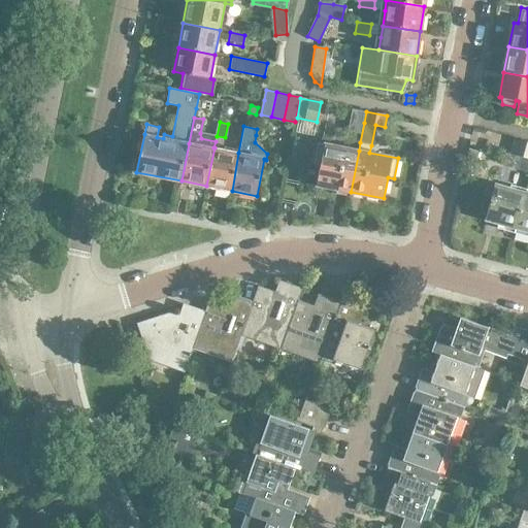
[(527,140),(514,137),(509,154),(527,158),(527,140)]
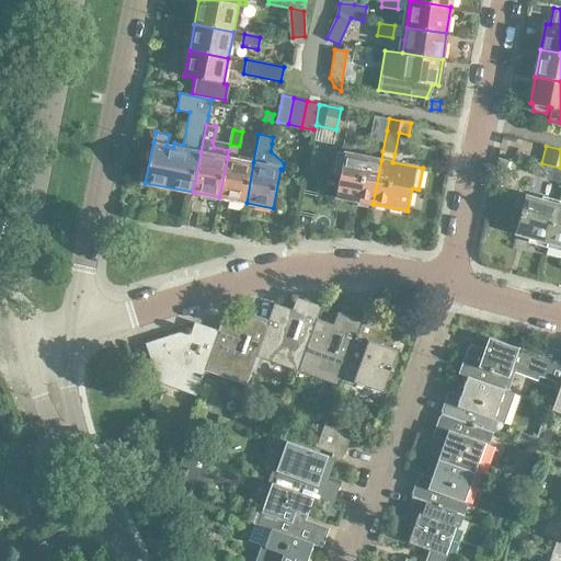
[(336,196),(373,204),(381,160),(339,151),(334,173),(341,175),(336,196)]
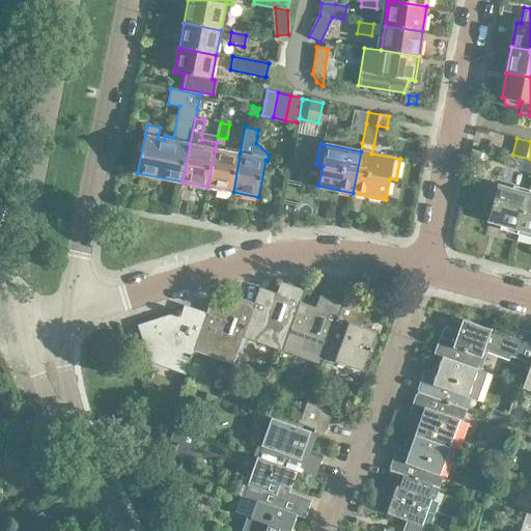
[(216,148),(207,187),(233,192),(240,154),(216,148)]
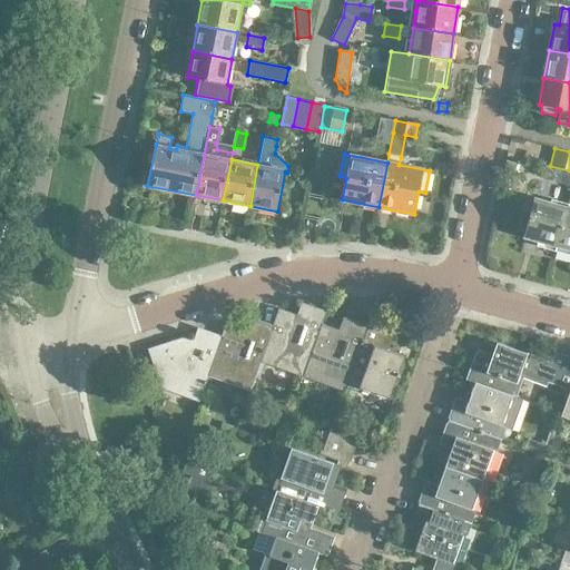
[(537,244),(554,249),(567,207),(536,199),(526,236),(539,239),(537,244)]
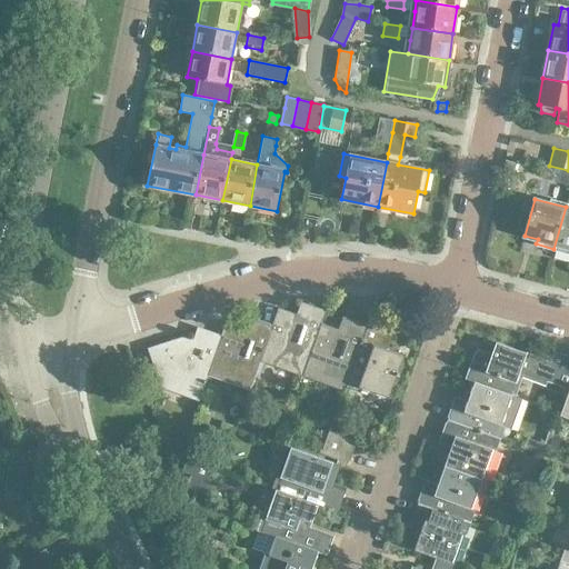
[(568,208),(566,207),(553,249),(568,252),(568,208)]
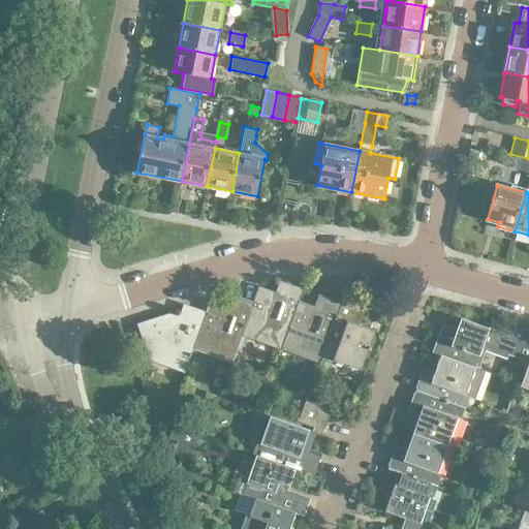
[(254,303),(244,333),(282,346),(299,300),(303,289),(286,284),(283,294),(259,286),(254,303)]
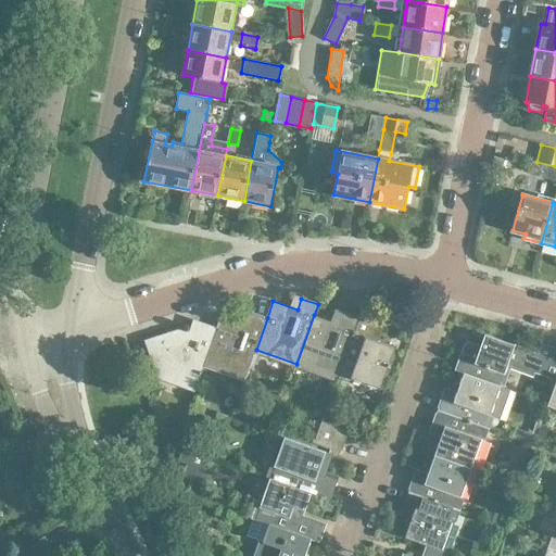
[(358,317),(338,378),(340,379),(342,374),(380,388),(394,348),(370,339),(379,313),(362,307),(358,317)]
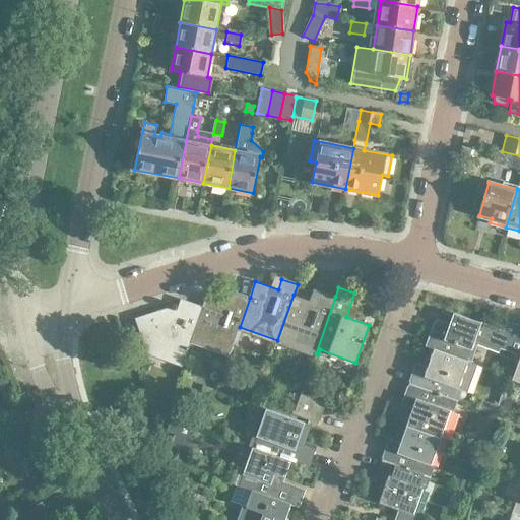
[(294,295),(277,340),(316,353),(335,297),(320,291),(316,303),(294,295)]
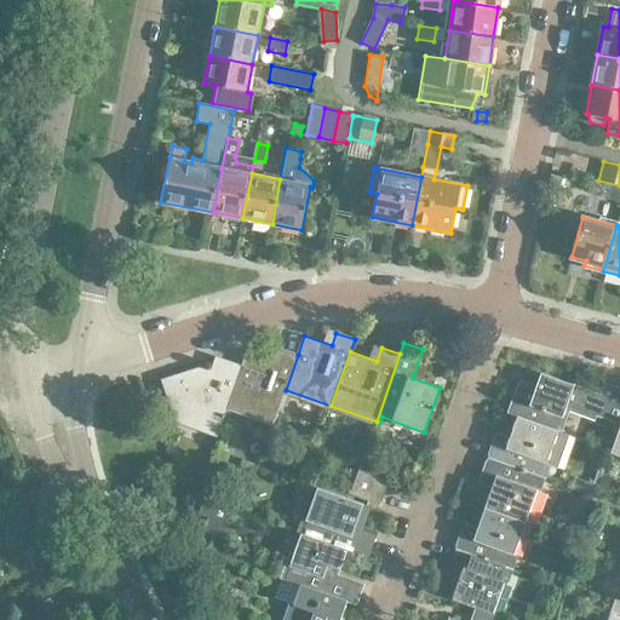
[(242,366),(228,406),(271,420),(270,425),(273,425),(286,390),(298,355),(279,349),(274,361),(247,351),(242,366)]
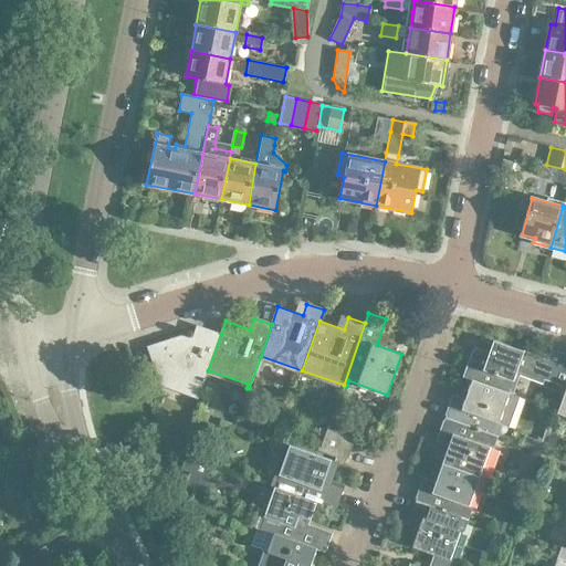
[(147,346),(156,376),(170,380),(169,384),(200,395),(208,370),(221,334),(203,328),(200,339),(184,334),(147,346)]
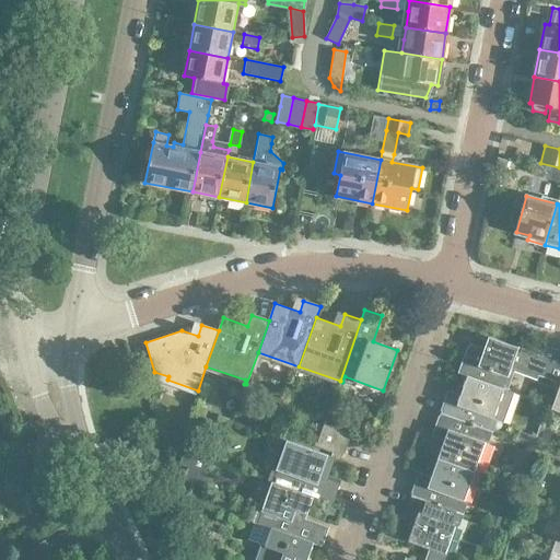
[(457,373),(467,376),(467,375),(504,389),(508,389),(515,368),(559,383),(559,351),(547,347),(544,357),(488,337),(482,353),(468,349),(468,348),(467,347),(457,373)]
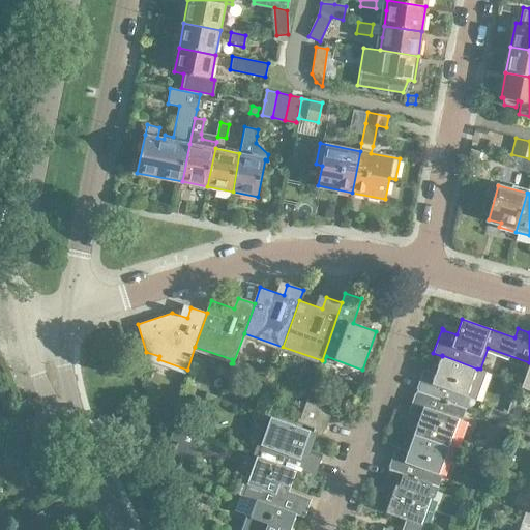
[(422,375),(417,391),(466,409),(480,369),(477,369),(442,355),(442,356),(434,379),(422,375)]
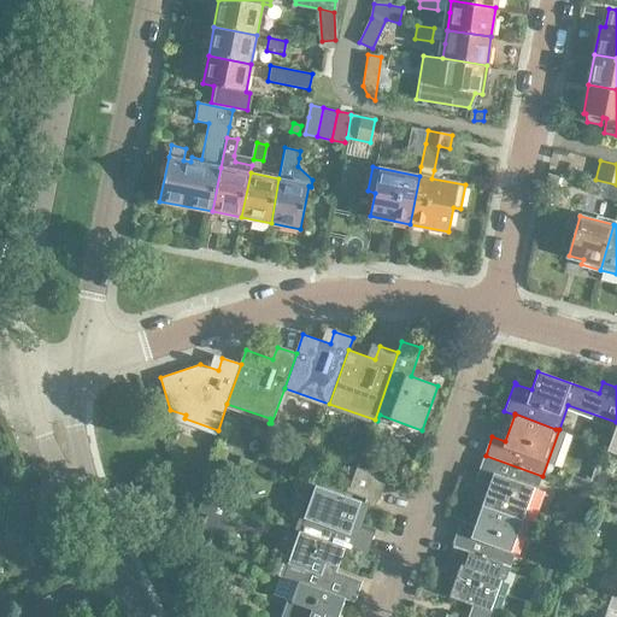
[(486,456),(479,475),(492,480),(482,504),(527,519),(542,476),(486,456)]
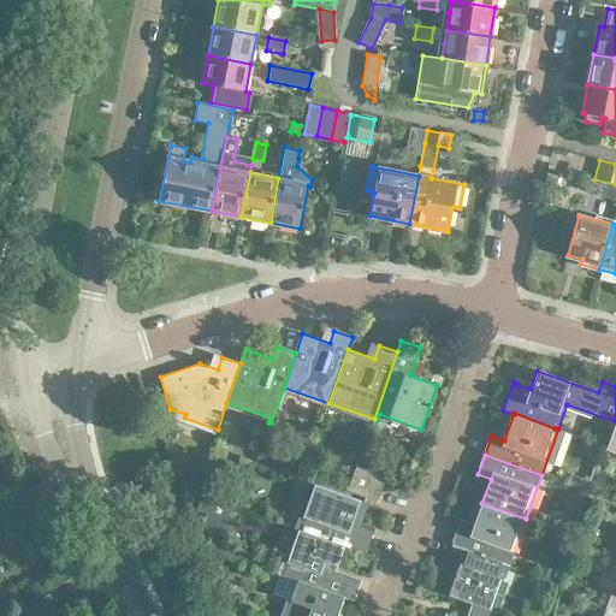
[(375,501),(385,477),(356,466),(349,485),(347,485),(344,490),(375,501)]
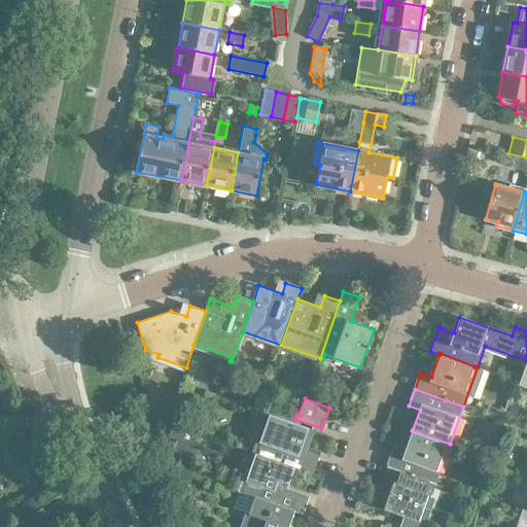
[(488,414),(497,418),(501,408),(491,403),(488,414)]
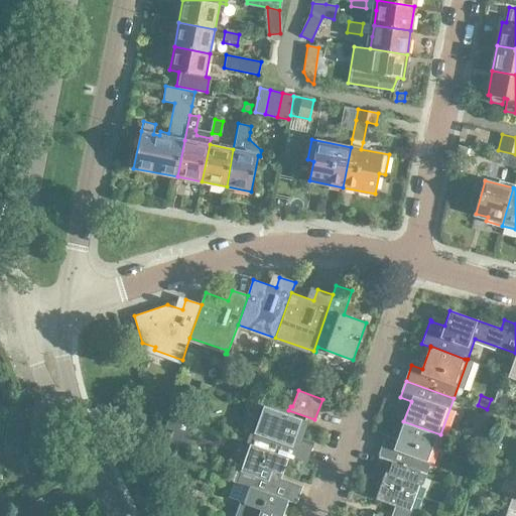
[(503,395),(500,405),(505,407),(509,397),(503,395)]
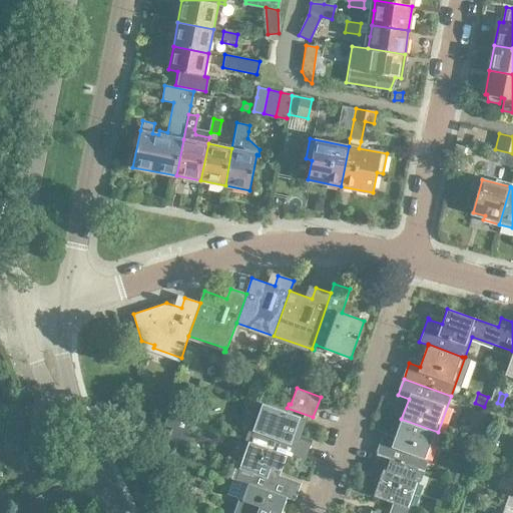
[(264,404),(250,441),(287,454),(304,460),(309,445),(299,441),(307,419),(264,404)]
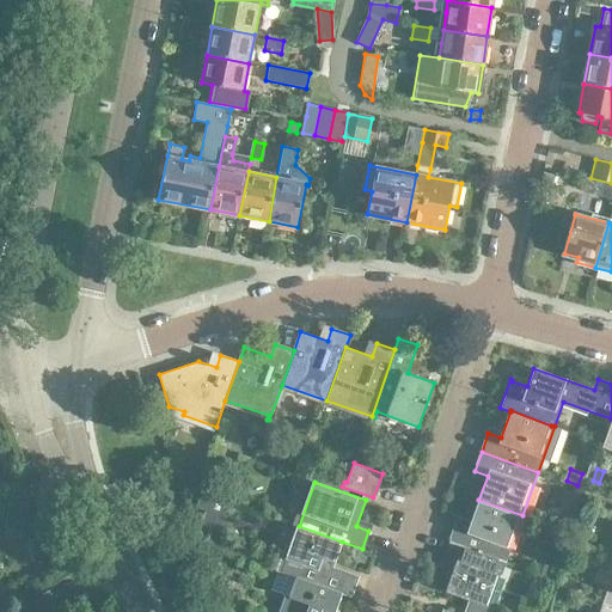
[(227,525),(230,495),(199,494),(196,524),(227,525)]
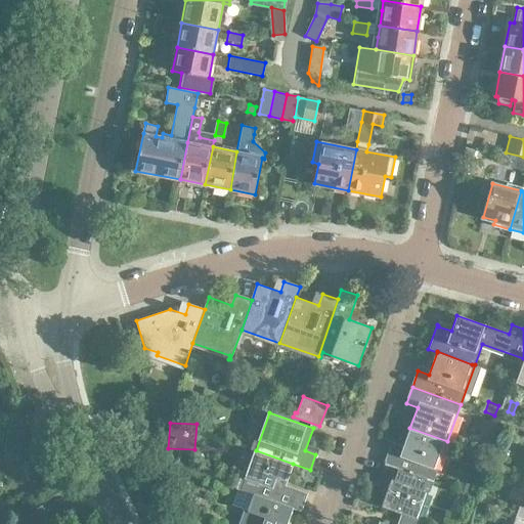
[(390,447),(385,464),(433,481),(447,441),(409,428),(401,451),(390,447)]
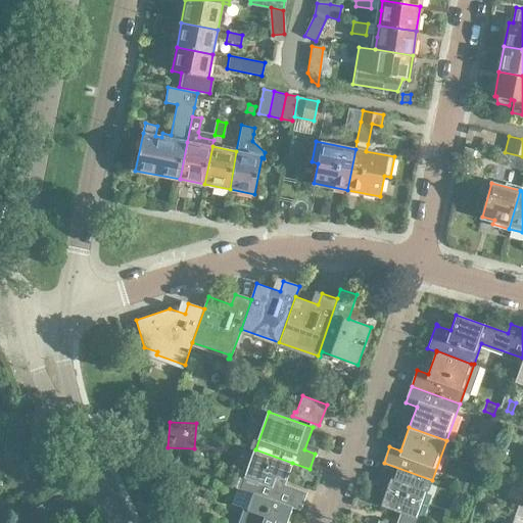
[(486,447),(478,444),(476,450),(484,453),(486,447)]
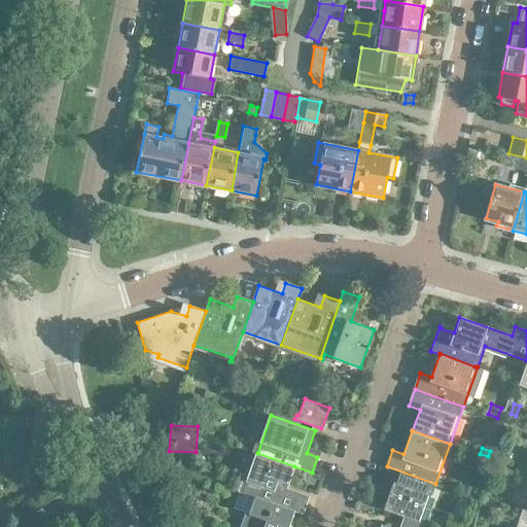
[(243,490),(255,497),(255,496),(294,511),(293,513),(302,516),(309,495),(294,490),(287,488),(288,486),(294,466),(257,453),(255,454),(243,490)]
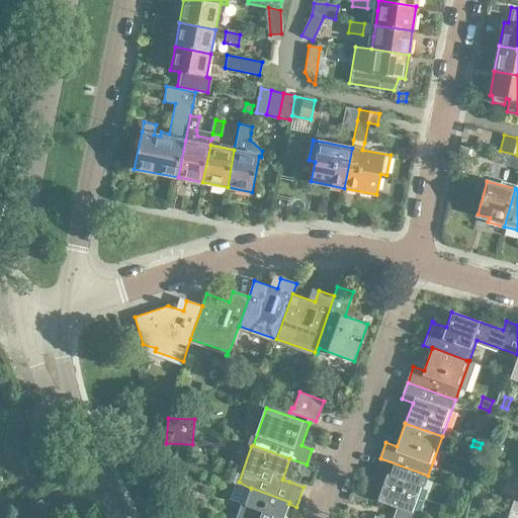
[(380,458),(374,476),(385,480),(377,501),(401,509),(415,514),(428,476),(380,458)]
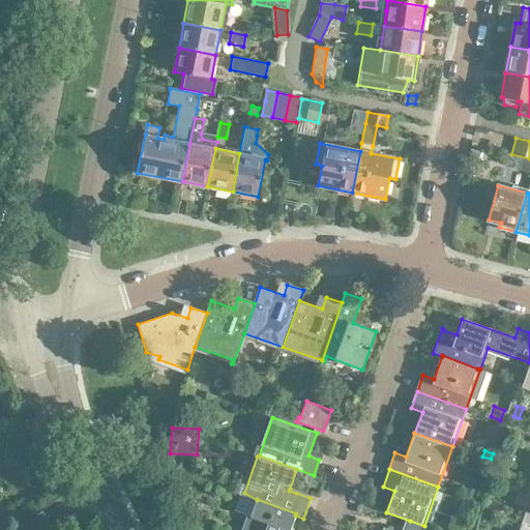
[(466,488),(463,495),(473,499),(476,492),(466,488)]
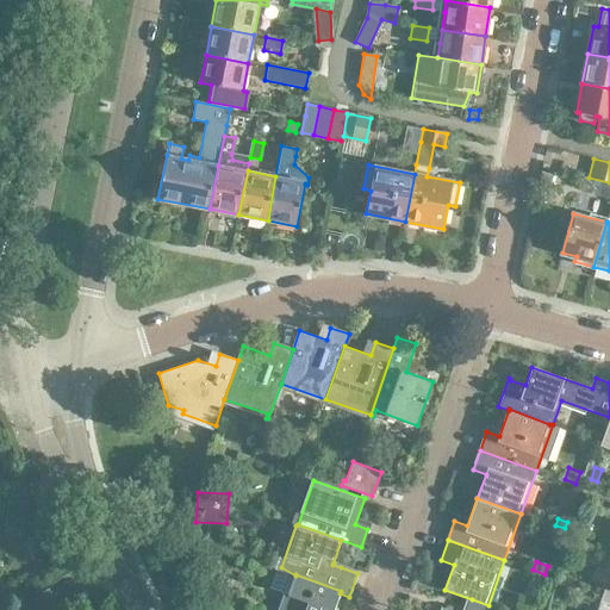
[(281,609),(334,609),(340,593),(341,591),(296,574),(296,576),(279,571),(272,590),(287,597),(281,609)]
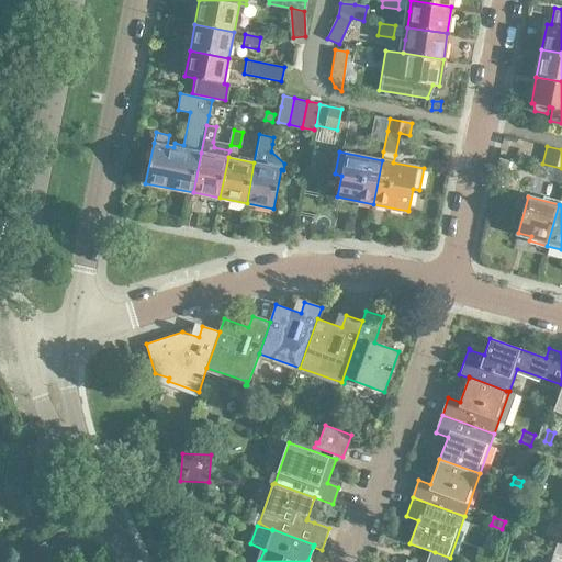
[(205,539),(201,550),(211,553),(215,542),(205,539)]
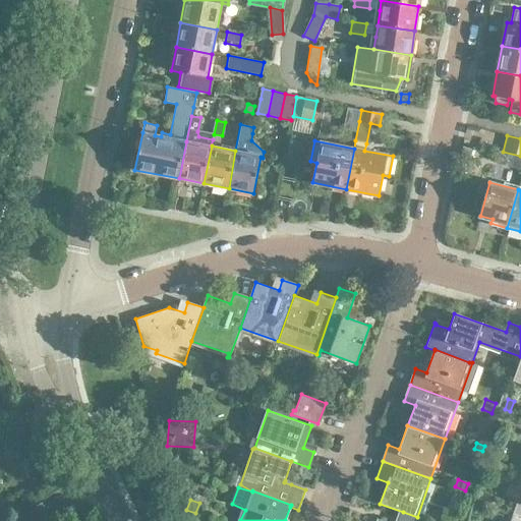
[(419,520),(421,518),(417,517),(403,512),(399,520),(375,520),(373,520),(419,520)]
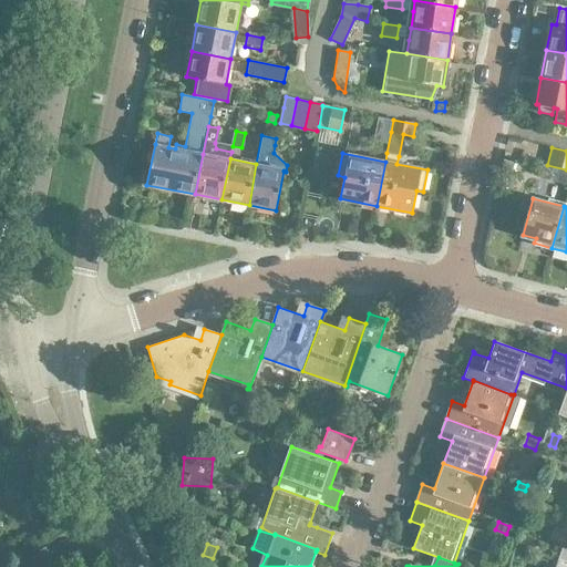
[(498,566),(501,564),(484,557),(481,566),(480,566),(498,566)]
